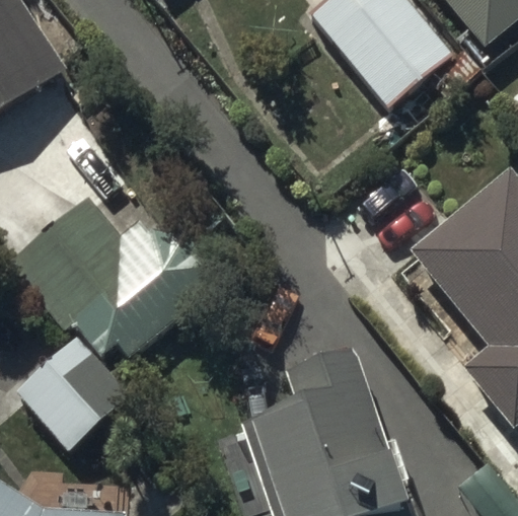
[(0,0),(0,108),(63,68),(17,0),(0,0)]
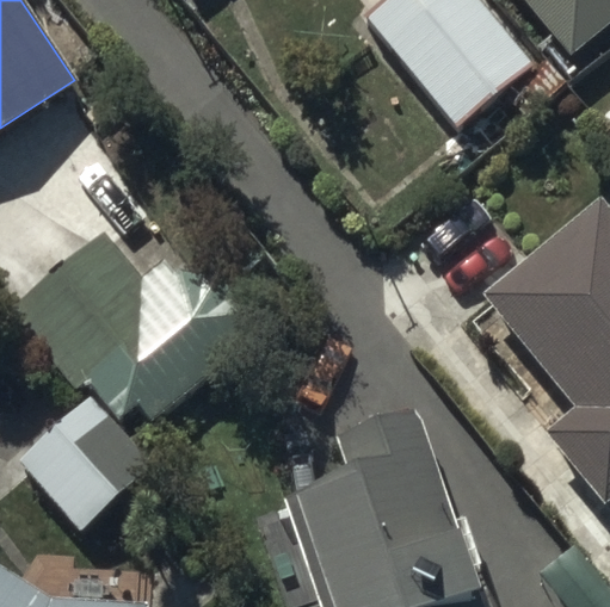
[(534,62),(480,0),(381,0),(363,16),(457,124),(500,88),(527,118),(570,82),(543,53),(534,62)]
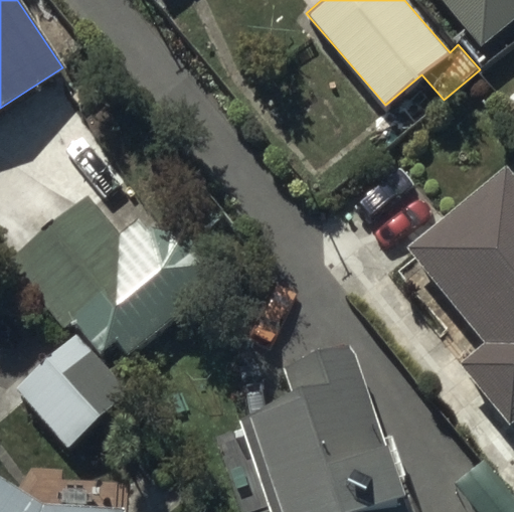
[(444,0),(480,43),(513,14),(513,0),(444,0)]
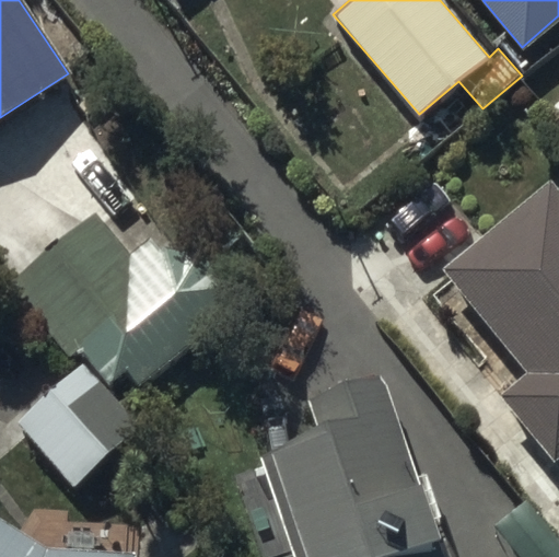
[(558,189),(549,177),(440,271),(526,371),(497,396),(551,460),(558,453),(558,189)]
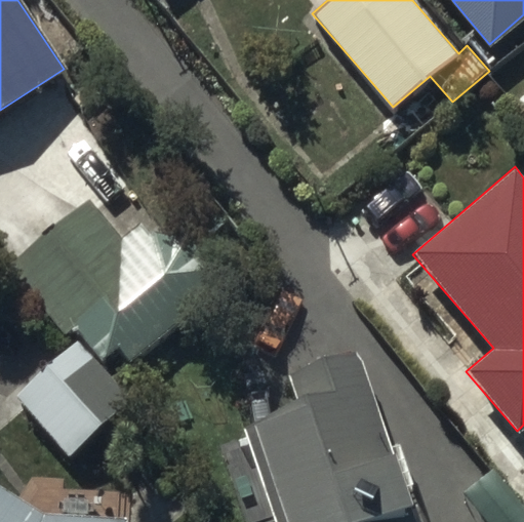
[(91,199),(9,265),(65,334),(74,326),(101,358),(117,345),(131,361),(227,285),(171,217),(151,234),(142,223),(122,238),(91,199)]
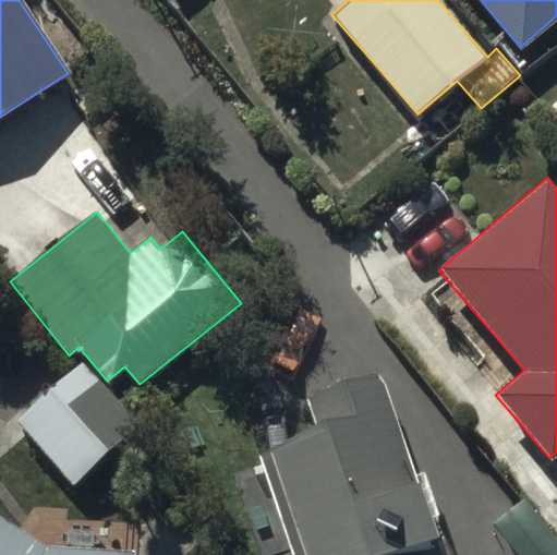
[(82,360),(14,420),(93,509),(161,449),(82,360)]
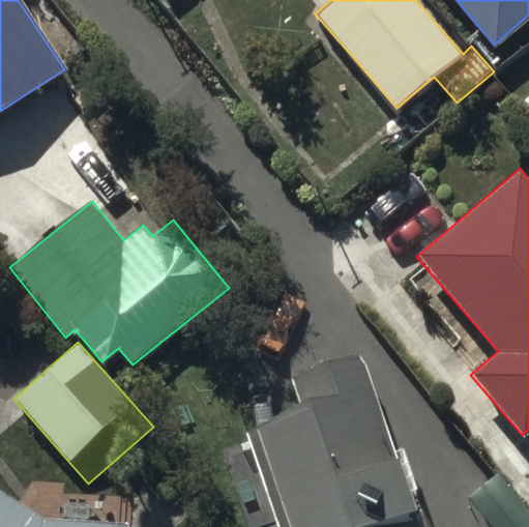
[(391,445),(360,353),(292,376),(302,408),(242,428),(274,526),(415,526),(409,505),(421,500),(402,442),(391,445)]
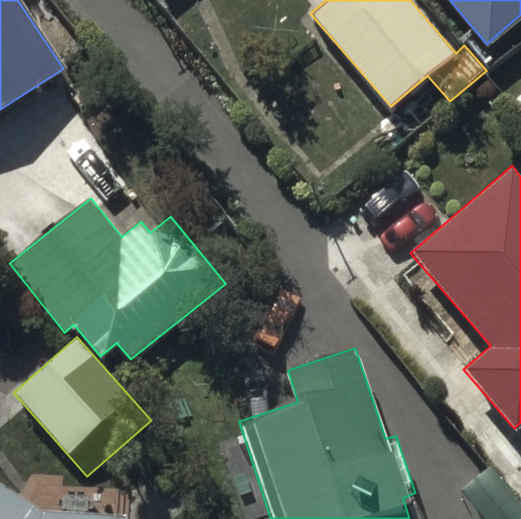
[(520,505),(489,465),(460,487),(484,518),(520,518),(520,505)]
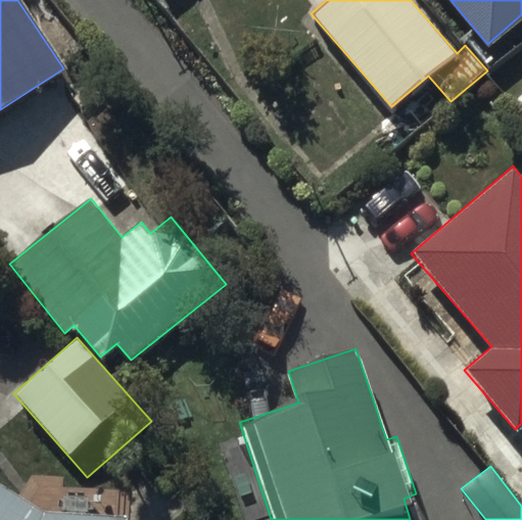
[(56,513),(41,513),(0,486),(0,519),(120,519),(121,518),(113,518),(114,502),(57,500),(56,513)]
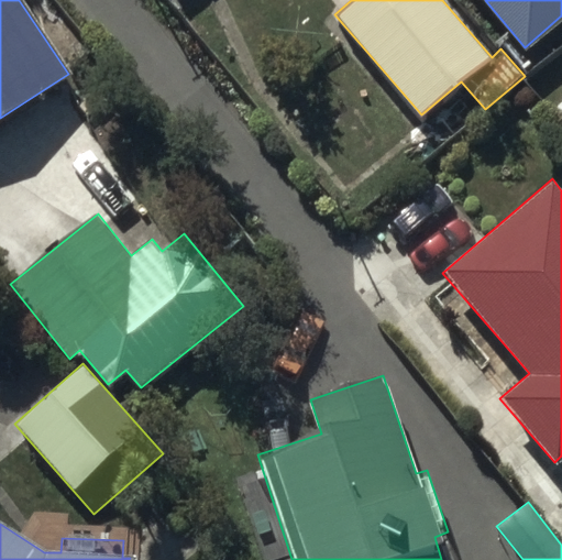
All buildings are outlined.
